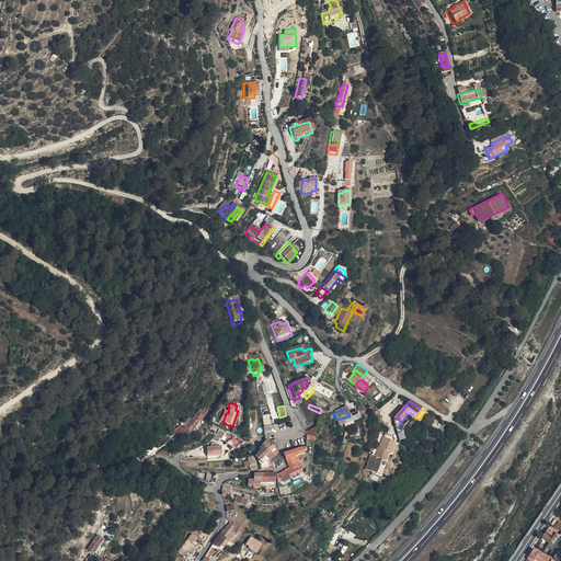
[(432,415),(425,411),(422,415),(428,420),(432,415)]
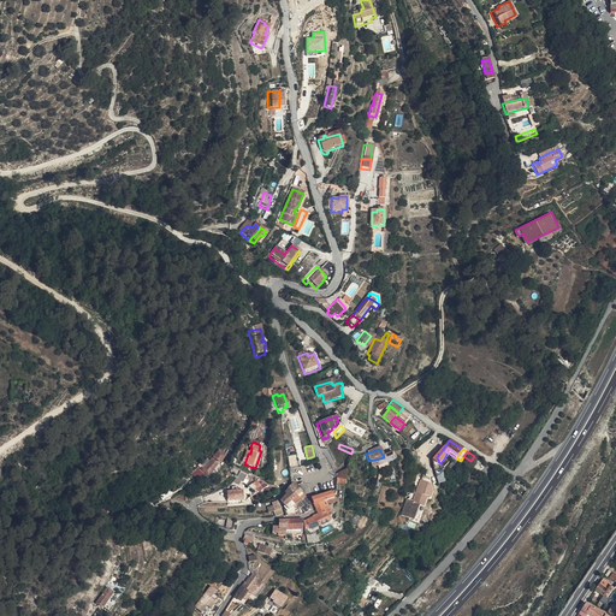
[(191,478),(196,484),(202,478),(203,479),(206,477),(208,480),(226,461),(220,455),(213,462),(214,462),(203,474),(199,471),(191,478)]
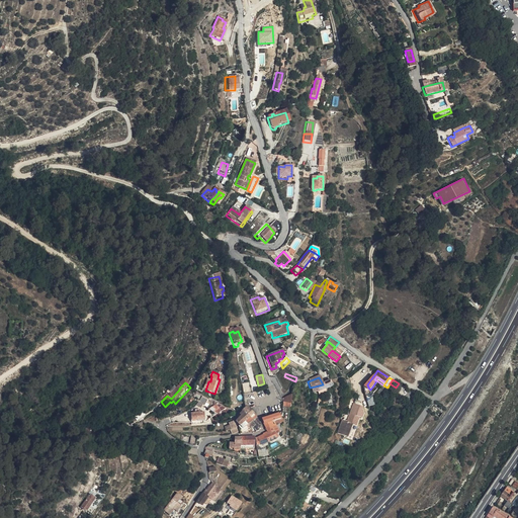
[(330,382),(325,383),(323,384),(315,386),(310,387),(311,394),(318,392),(325,390),(326,390),(332,389),(330,382)]
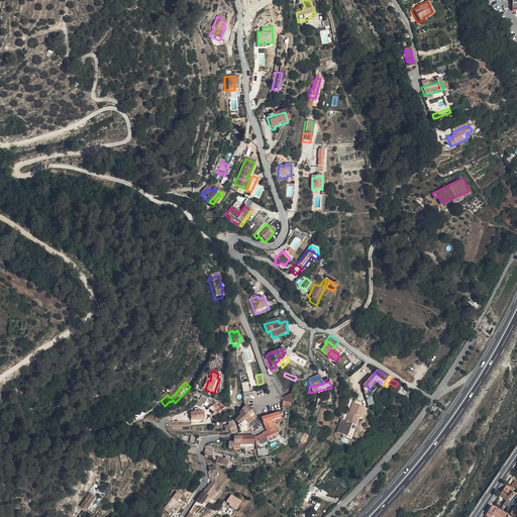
[(169,393),(176,386),(175,384),(168,391),(169,393)]
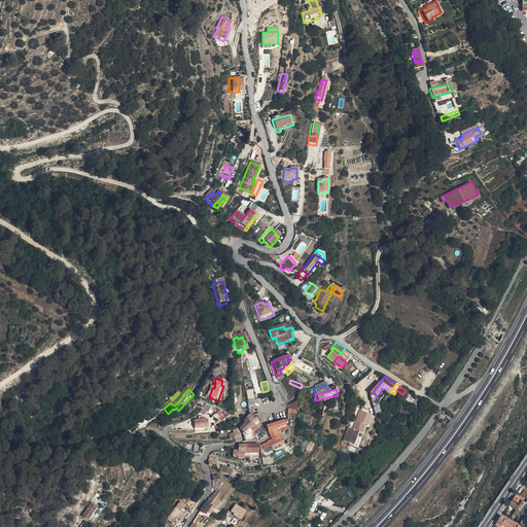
[(380,392),(377,396),(383,400),(386,396),(380,392)]
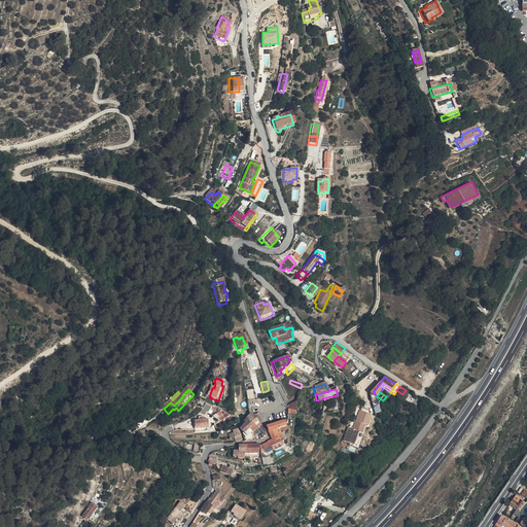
[(293,414),(294,403),(285,409),(285,414),(293,414)]
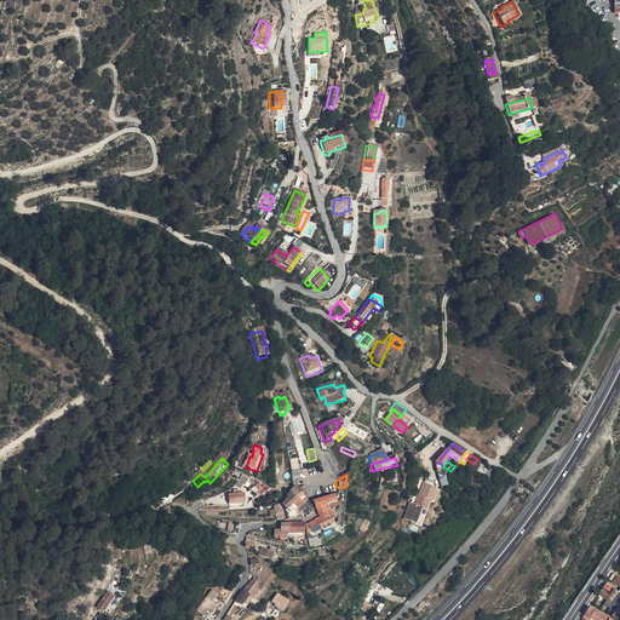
[(248,481),(242,477),(237,486),(244,489),(248,481)]
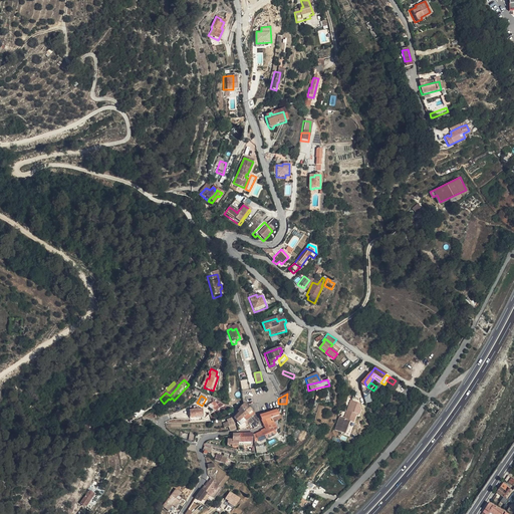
[(206,410),(214,415),(217,411),(210,403),(206,410)]
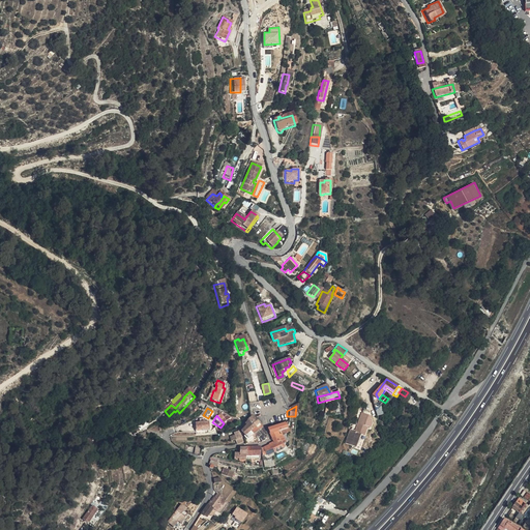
[(245,428),(242,430),(239,432),(245,439),(242,441),(245,447),(251,444),(255,442),(260,438),(259,437),(257,434),(261,431),(252,419),(249,419),(245,423),(247,425),(245,428)]
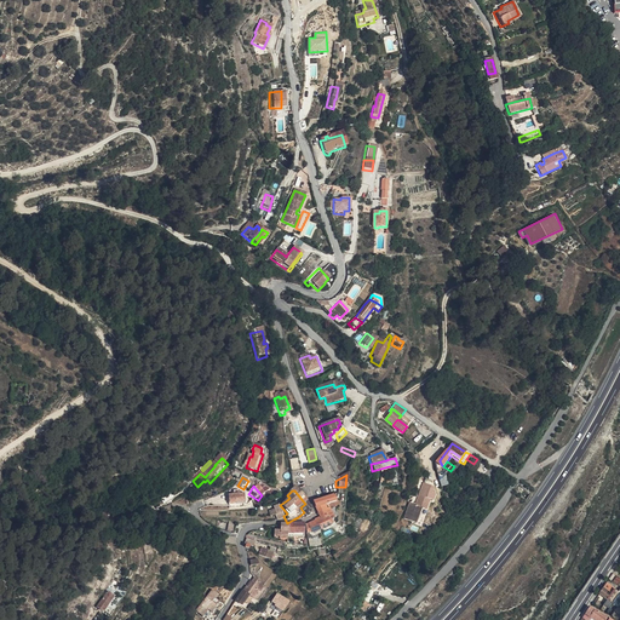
[(334,501),(334,494),(311,504),(314,510),(321,507),(334,501)]
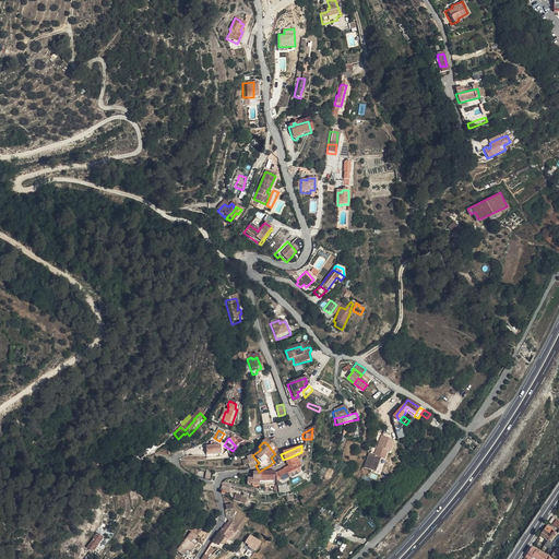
[(155,452),(152,449),(146,453),(150,458),(155,452)]
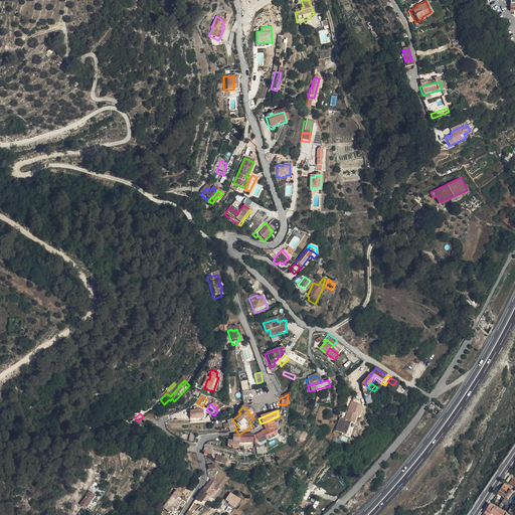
[(205,415),(202,415),(196,414),(192,414),(192,423),(205,424),(205,415)]
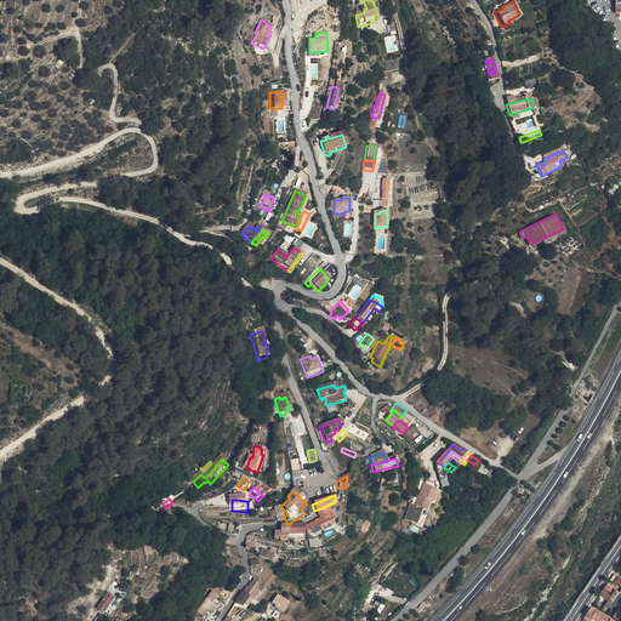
[(420,508),(409,502),(402,518),(412,523),(420,508)]
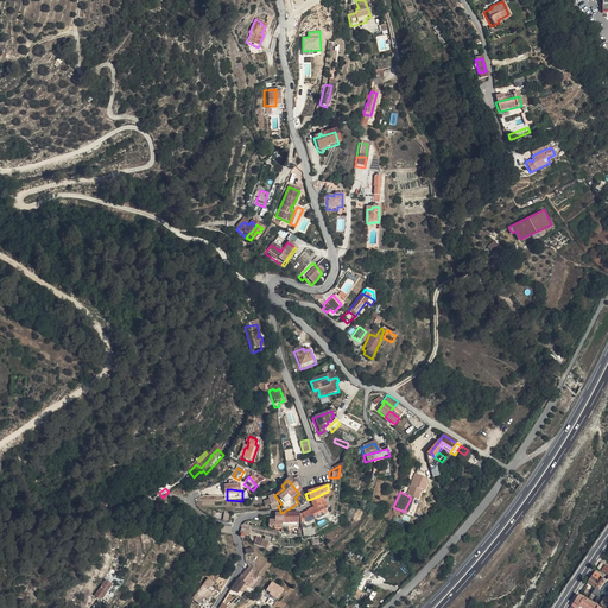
[(308,500),(311,508),(312,511),(306,513),(308,514),(301,518),(304,525),(315,520),(323,515),(322,512),(320,512),(317,505),(318,504),(315,498),(308,500)]
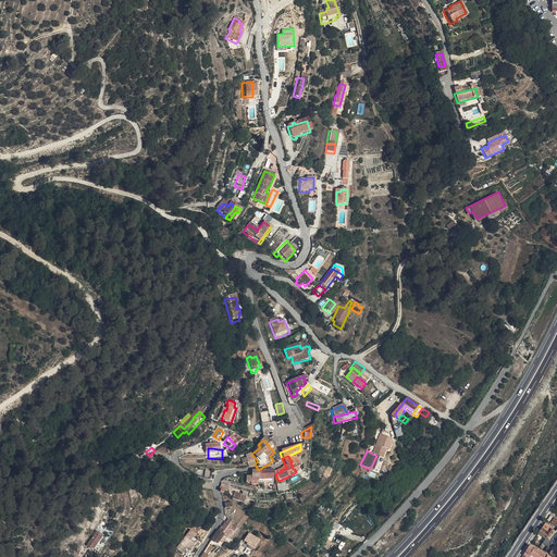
[(258,472),(250,472),(249,479),(246,479),(246,486),(251,487),(258,487),(258,482),(258,472)]
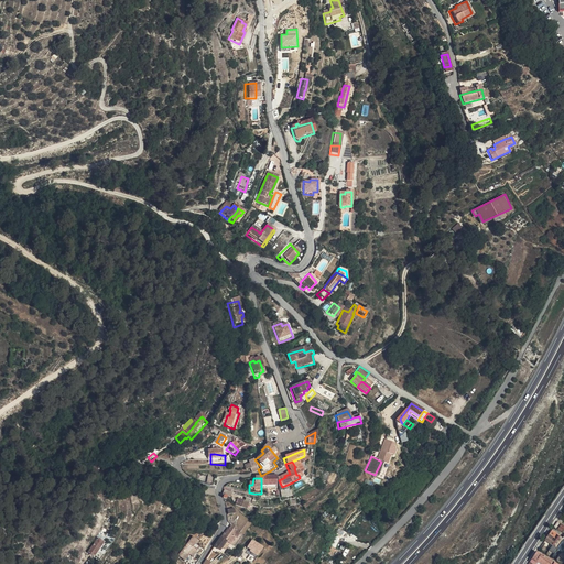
[(261,488),(275,488),(275,478),(261,478),(261,488)]
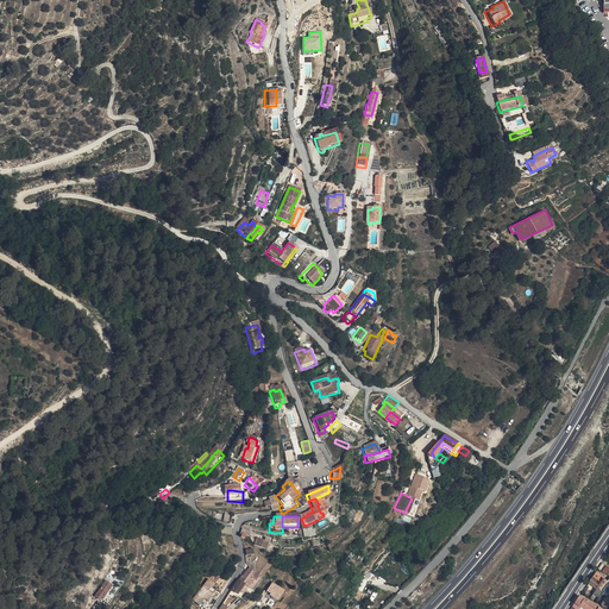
[(256,541),(255,548),(255,550),(257,551),(265,552),(267,545),(256,541)]
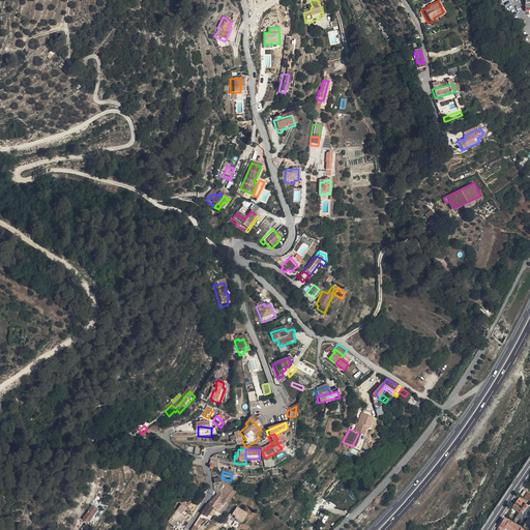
[(209,504),(208,504),(207,507),(214,512),(218,507),(219,508),(223,503),(219,500),(216,497),(210,504),(209,504)]
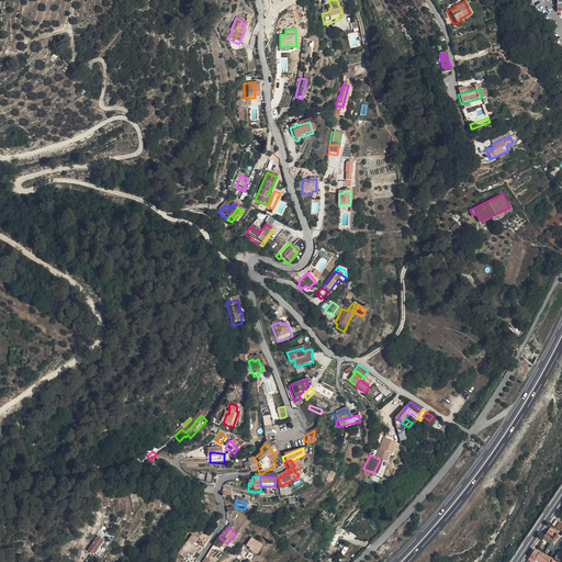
[(539,546),(547,551),(553,540),(547,535),(539,546)]
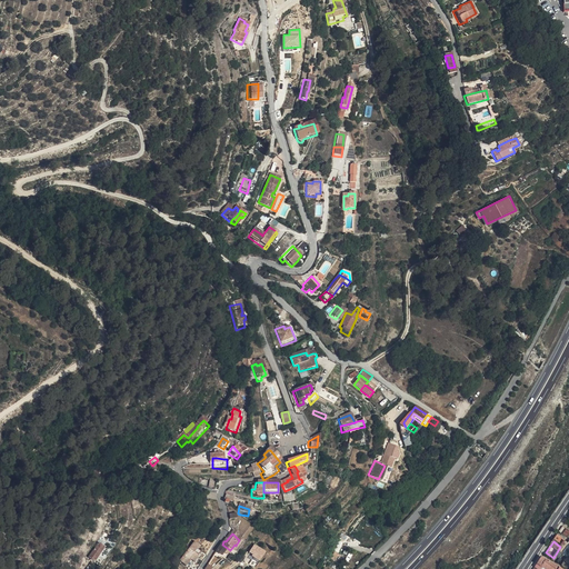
[(197,551),(200,548),(193,542),(179,562),(187,568),(189,568),(200,555),(197,551)]
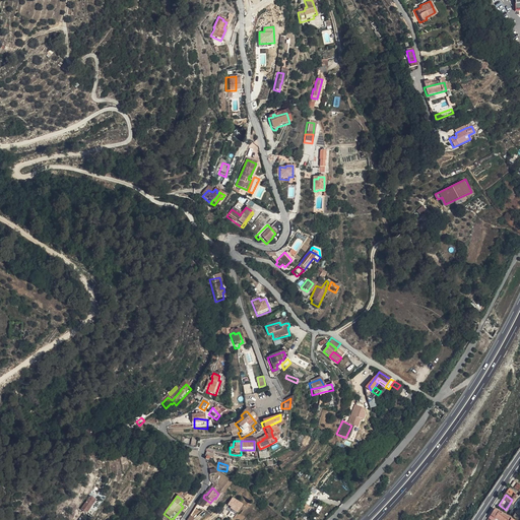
[(210,503),(203,498),(196,506),(201,510),(206,504),(207,506),(210,503)]
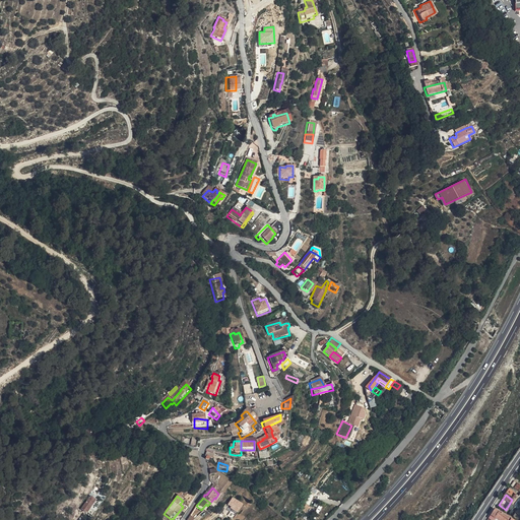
[(93,503),(88,499),(79,512),(84,515),(93,503)]
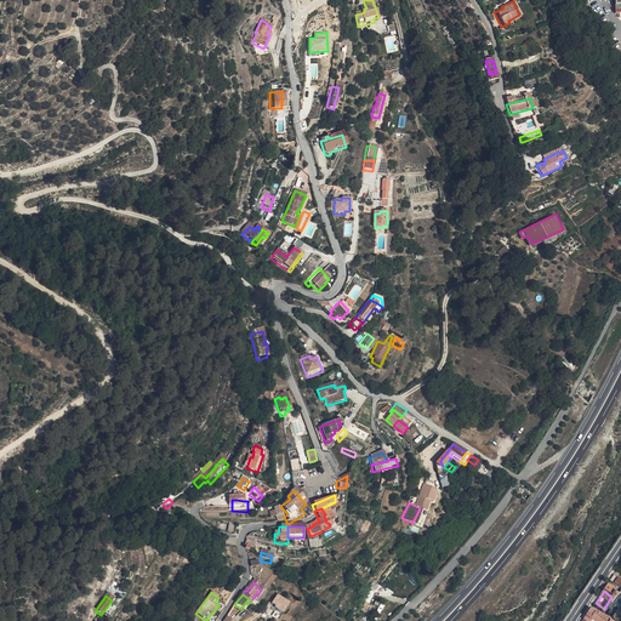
[(615,616),(620,608),(620,603),(611,597),(604,609),(615,616)]
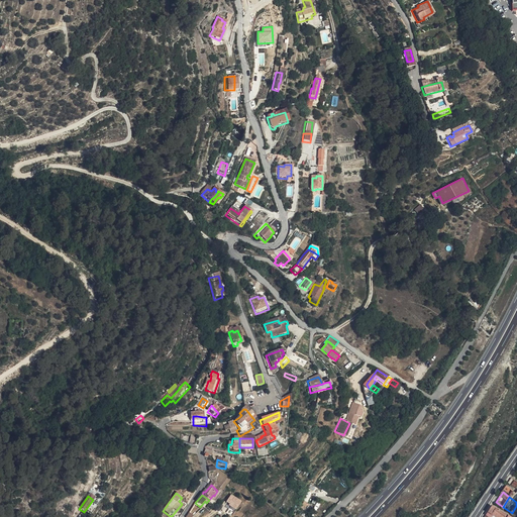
[(222,506),(225,508),(227,509),(226,511),(231,514),(236,506),(227,499),(222,506)]
